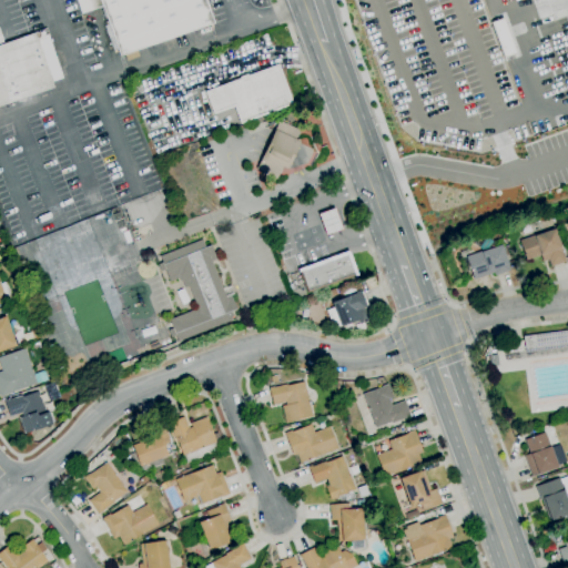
[(120,56),(118,49),(113,50),(104,26),(109,24),(102,7),(92,10),(81,13),(75,0),(205,0),(214,23),(144,48),(120,56)]
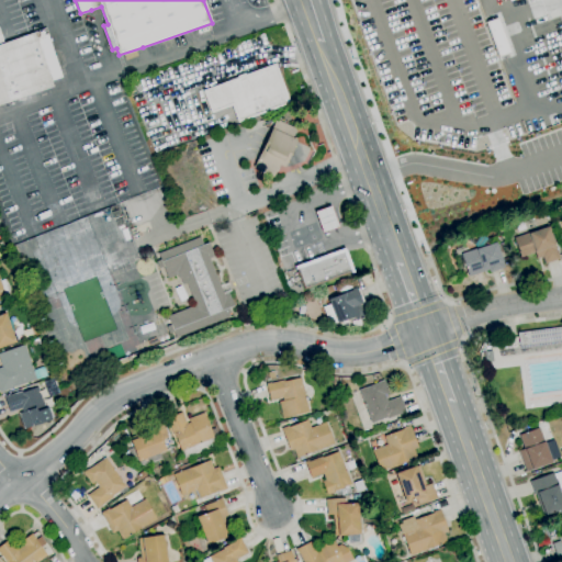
[(0,104),(0,30),(4,43),(34,33),(34,32),(46,27),(48,34),(47,34),(63,78),(52,81),(53,87),(0,104)]
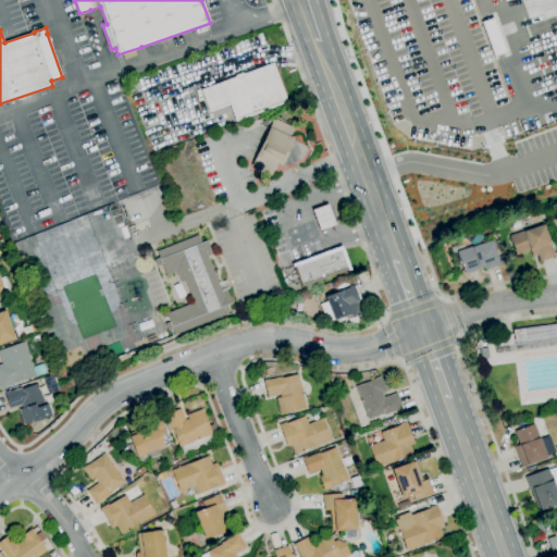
[(235,122),(230,104),(209,112),(201,89),(235,77),(235,75),(243,73),(243,74),(273,63),(287,102),(235,122)]
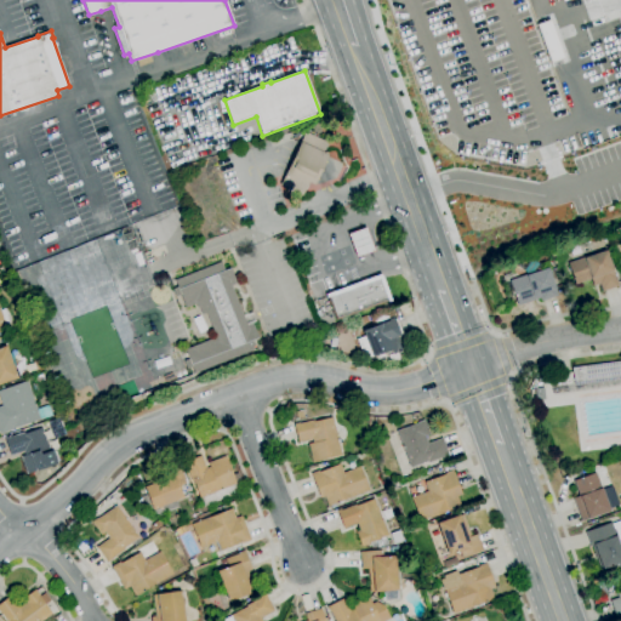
[(302,195),(280,186),(295,154),(305,131),(328,142),(323,152),(329,155),(320,171),(314,184),(308,182),(302,195)]
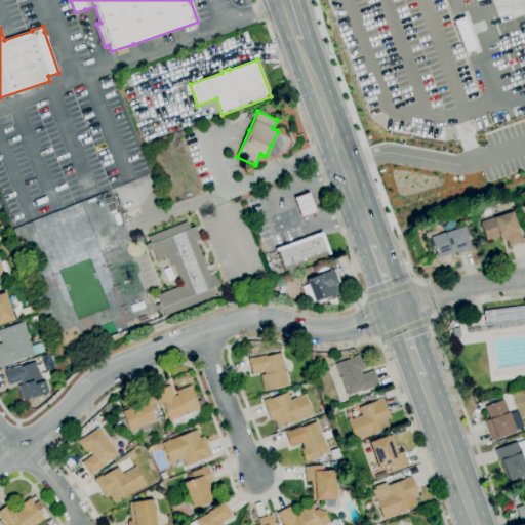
[(301,218),(294,198),(309,193),(316,212),(301,218)]
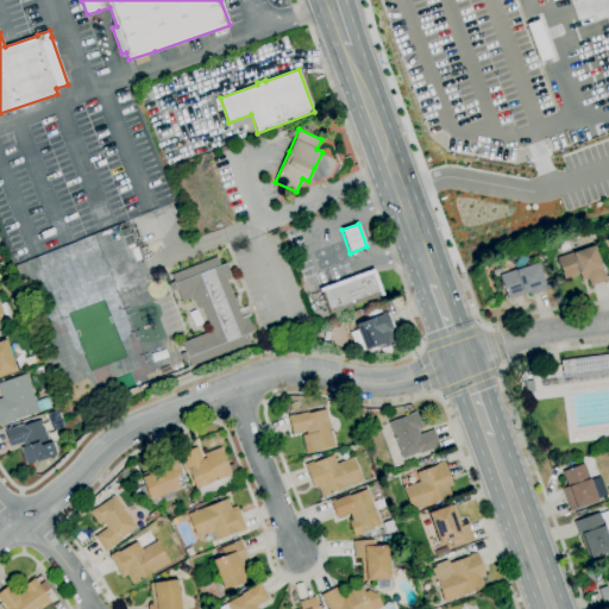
[(590,287),(588,278),(582,281),(579,274),(564,280),(557,258),(595,245),(607,281),(590,287)]
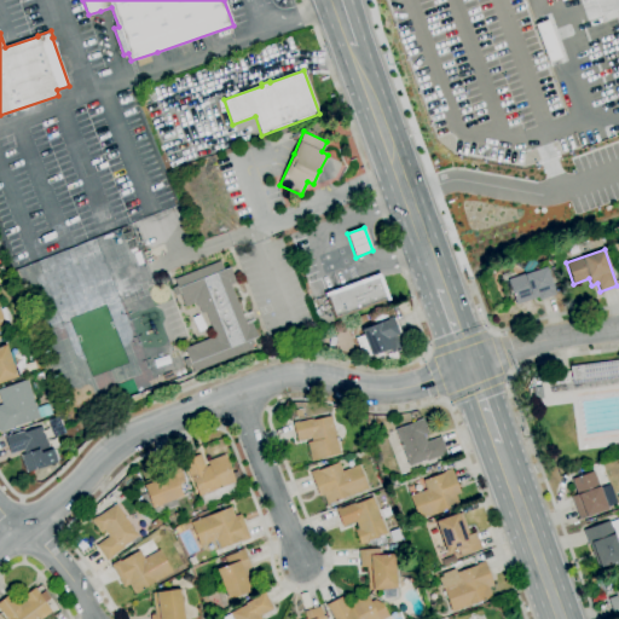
[(516,305),(513,293),(507,295),(503,284),(509,283),(508,279),(527,272),(521,268),(528,258),(539,265),(536,271),(547,267),(556,295),(539,301),(538,298),(516,305)]
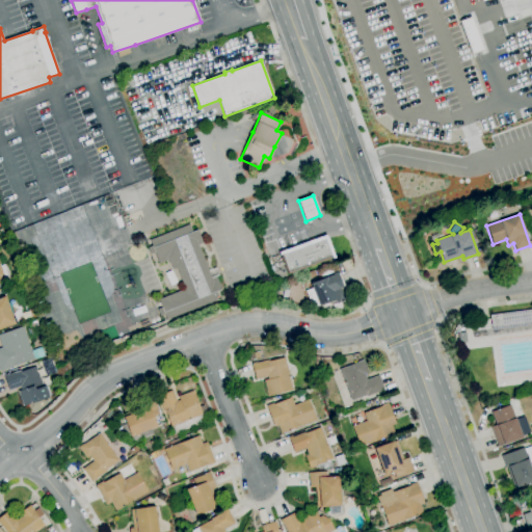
[(166,320),(164,314),(160,316),(157,310),(161,308),(158,299),(185,289),(177,268),(174,270),(170,264),(169,264),(168,261),(160,264),(155,253),(151,255),(148,247),(153,246),(150,240),(189,224),(192,232),(197,230),(203,243),(198,245),(208,270),(216,267),(219,276),(216,277),(221,289),(216,291),(218,296),(216,297),(217,299),(166,320)]
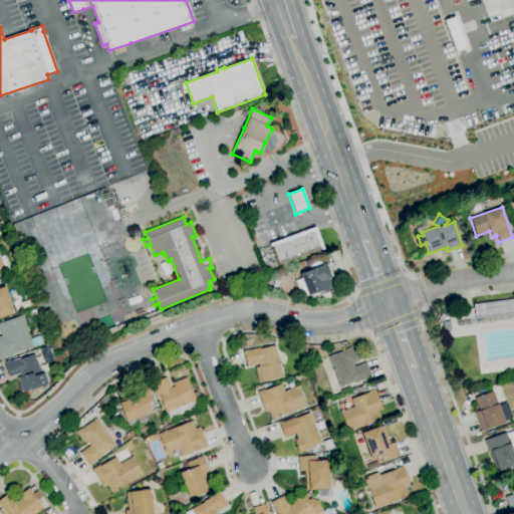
[(278,265),(270,244),(315,227),(323,249),(278,265)]
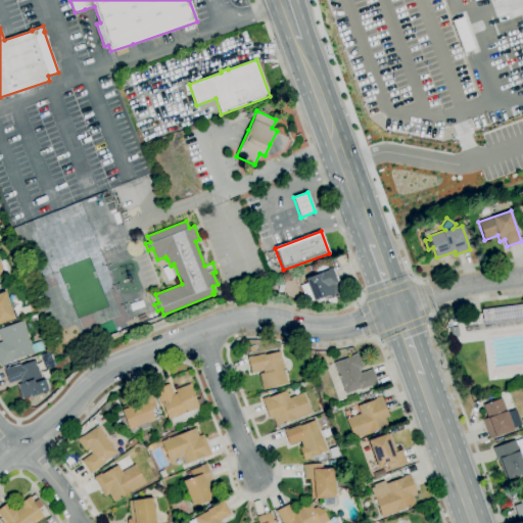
[(0,262),(6,259),(12,275),(5,277),(5,278),(0,279),(0,262)]
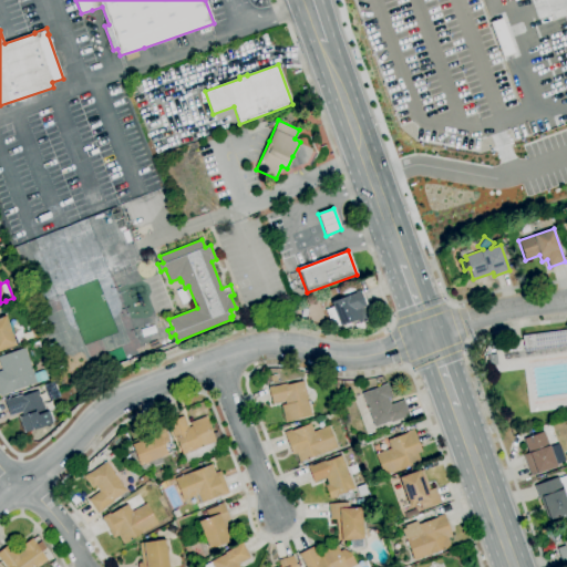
[(182,305),(176,291),(183,289),(188,301),(182,305)]
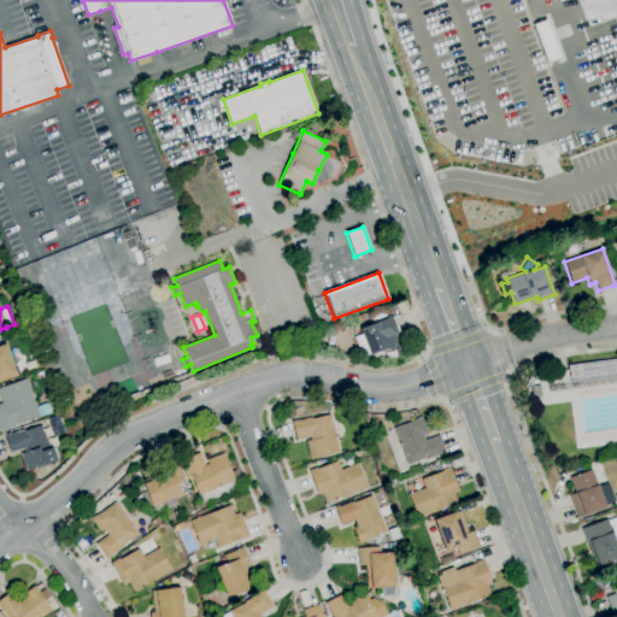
[(363,356),(356,338),(362,335),(359,329),(386,318),(386,317),(391,316),(391,317),(394,316),(401,335),(398,336),(401,347),(389,353),(387,348),(370,356),(369,353),(363,356)]
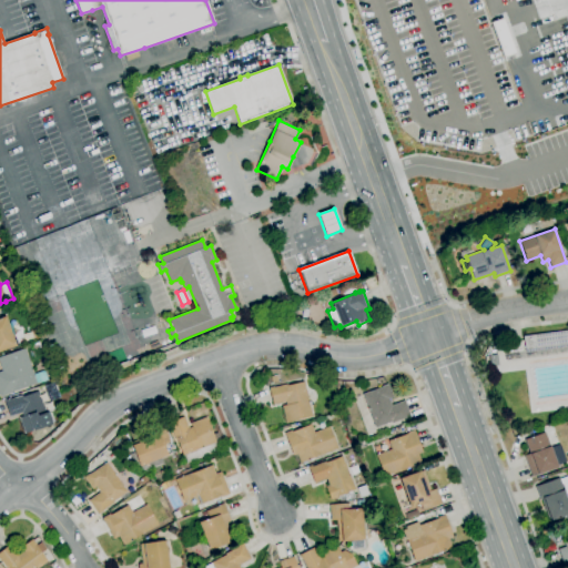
[(0,317),(6,316),(16,346),(0,352),(0,317)]
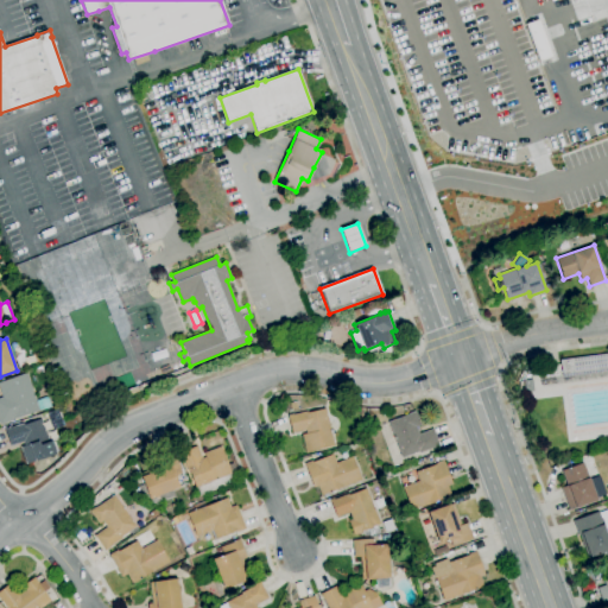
[(607,378),(542,387),(540,379),(557,377),(558,378),(562,377),(559,360),(607,354),(607,378)]
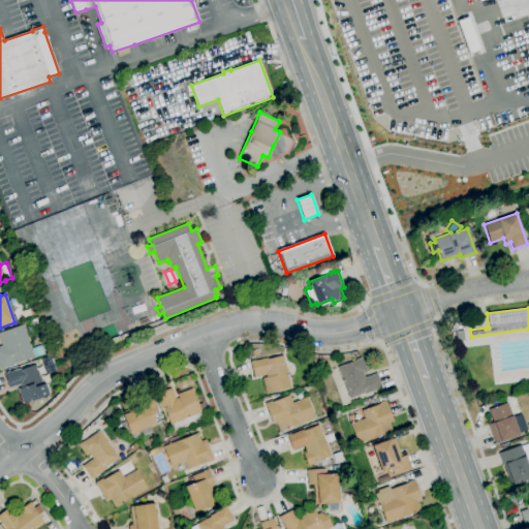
[(23,319),(21,312),(29,309),(31,316),(23,319)]
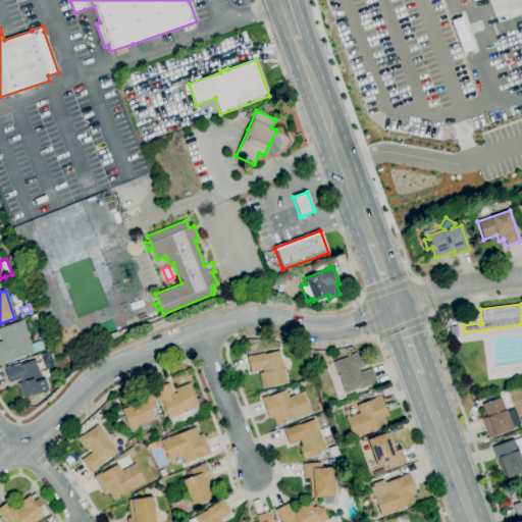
[(0,364),(0,342),(1,342),(0,337),(0,327),(22,320),(34,353),(11,360),(12,360),(5,363),(0,364)]
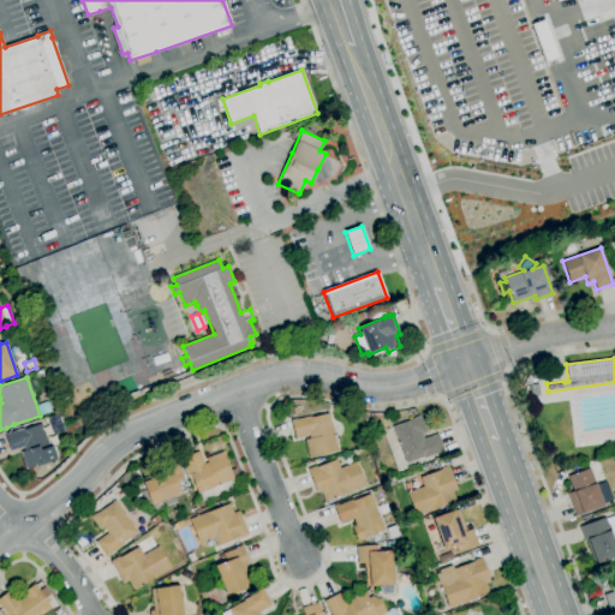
[(531,396),(530,384),(538,384),(539,395),(531,396)]
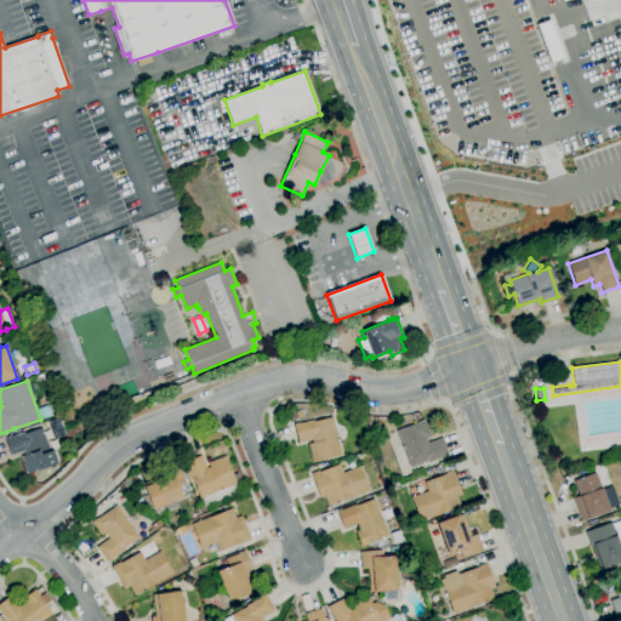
[(127,409),(125,400),(138,396),(142,403),(127,409)]
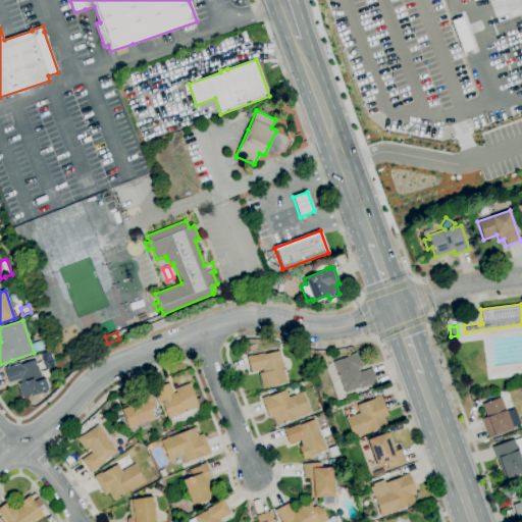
[(262,388),(259,373),(263,372),(262,369),(250,372),(247,357),(252,356),(264,353),(264,355),(279,351),(286,383),(262,388)]
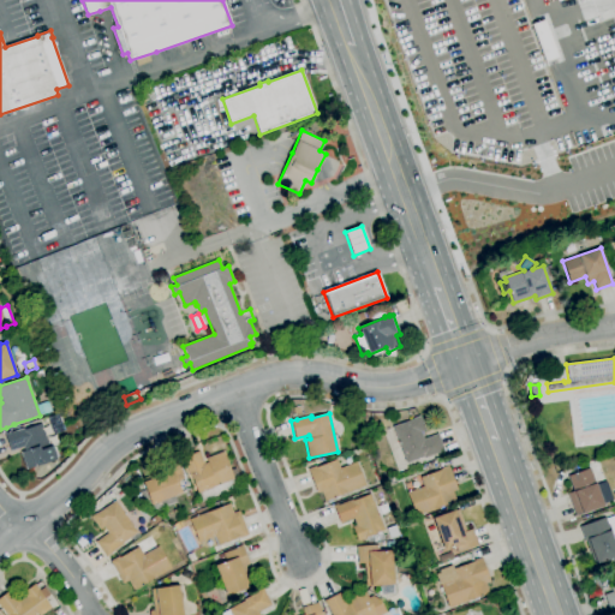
[(406,464),(393,427),(413,419),(413,418),(421,416),(425,430),(422,433),(424,440),(439,434),(445,452),(437,454),(437,453),(424,458),(423,457),(406,464)]
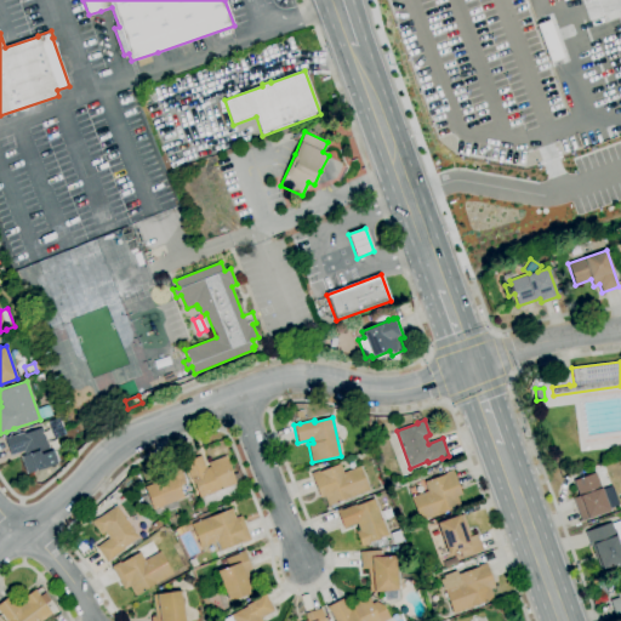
[(27,474),(21,457),(24,455),(23,451),(10,456),(4,439),(10,437),(24,432),(24,434),(41,428),(55,465),(27,474)]
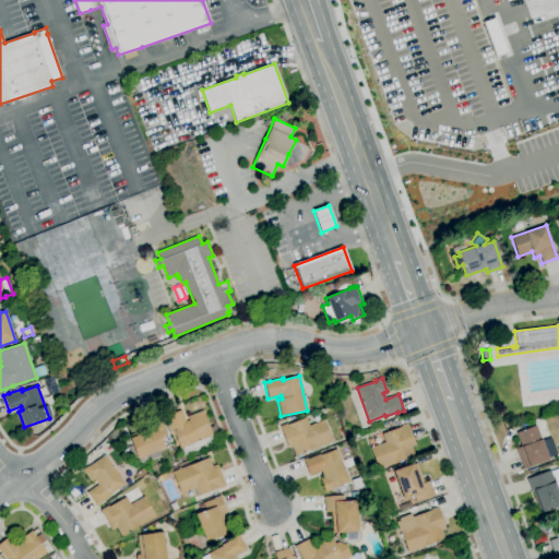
[(183,456),(174,433),(173,433),(165,416),(180,411),(186,421),(189,420),(187,417),(202,411),(213,436),(212,436),(215,443),(183,456)]
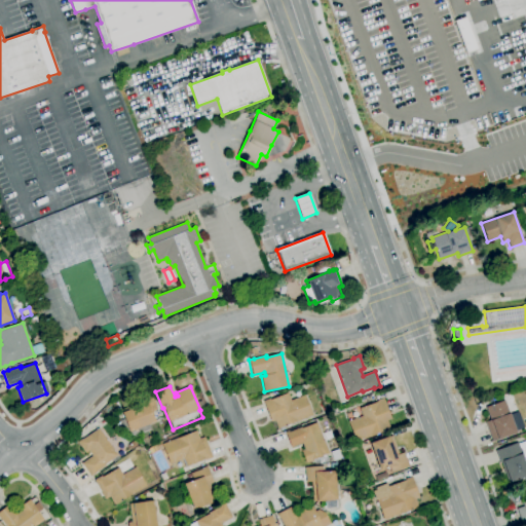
[(133,438),(129,431),(128,431),(128,430),(124,431),(120,421),(124,419),(120,410),(139,403),(137,398),(150,392),(157,410),(151,412),(155,422),(149,424),(151,430),(133,438)]
